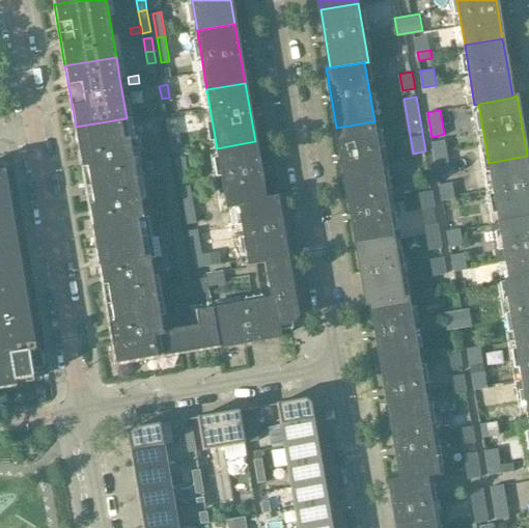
[(137,178),(130,138),(127,118),(76,127),(86,187),(137,178)]
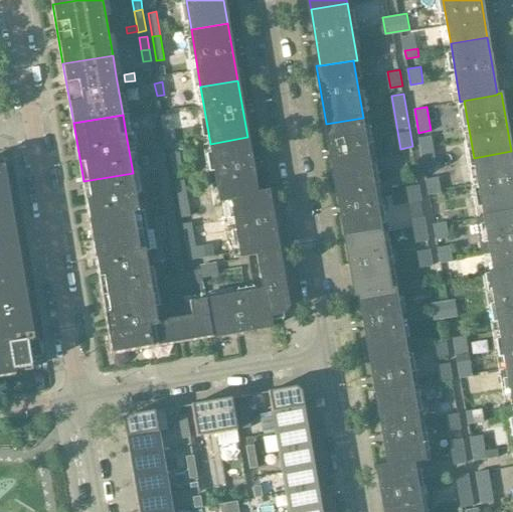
[(363,118),(326,124),(336,181),(373,175),(363,118)]
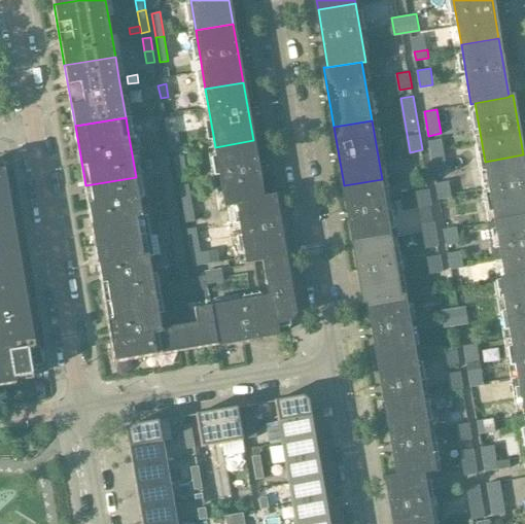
[(190,278),(169,150),(166,138),(165,132),(156,133),(184,291),(209,287),(206,275),(190,278)]
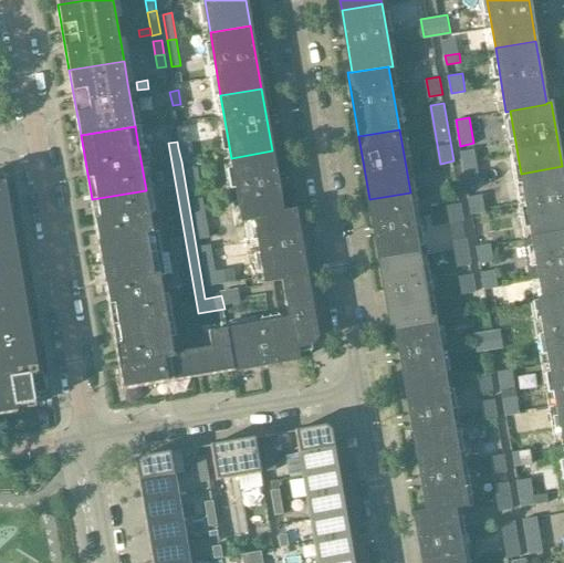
[(187,147),(178,148),(181,162),(189,160),(187,147)]
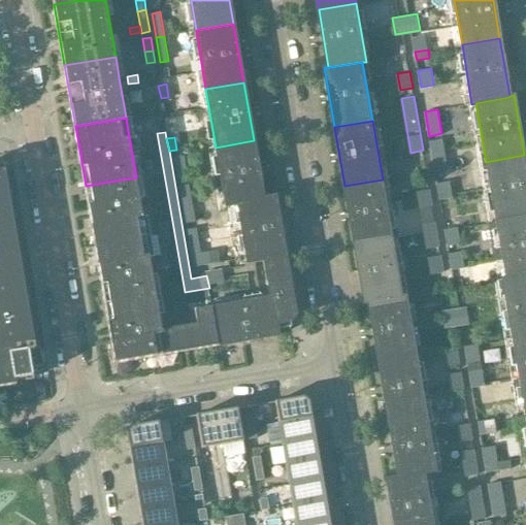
[(430,140),(436,173),(449,171),(445,146),(447,146),(445,137),(430,140)]
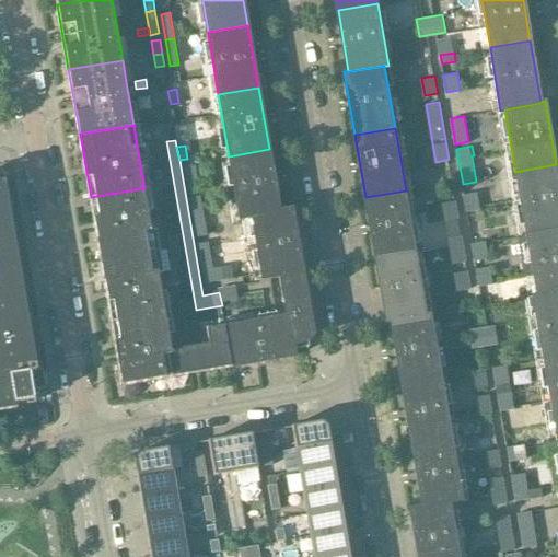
[(269,149),(229,157),(240,219),(245,218),(252,217),(253,216),(279,211),(280,210),(269,149)]
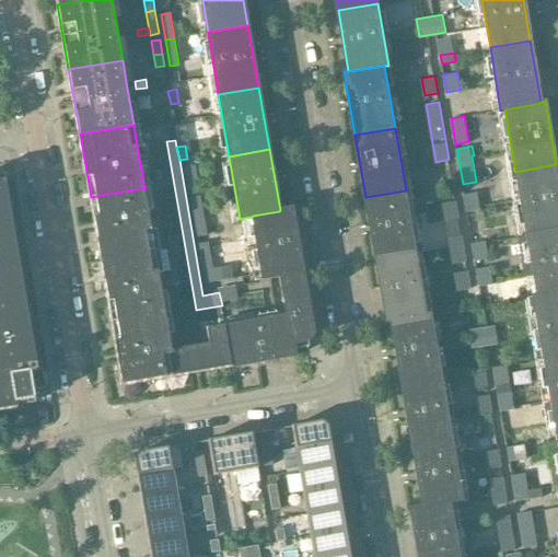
[(196,164),(187,165),(192,192),(200,190),(196,164)]
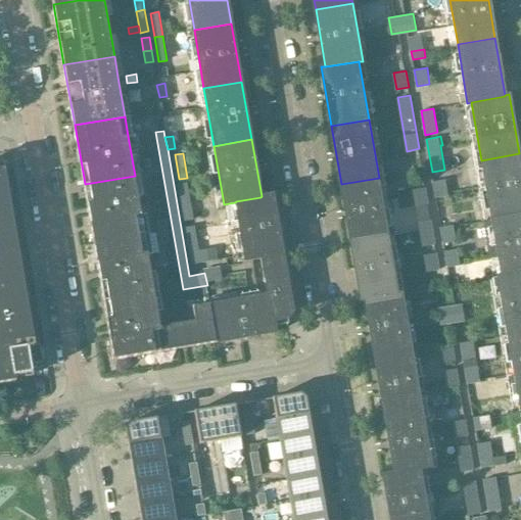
[(520,161),(519,153),(481,160),(491,218),(520,211),(520,161)]
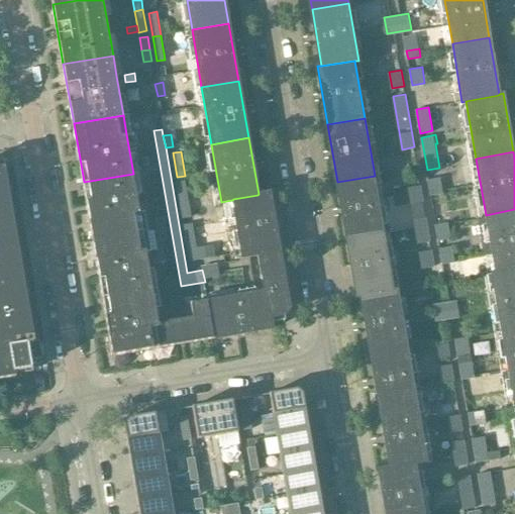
[(0,378),(17,376),(16,372),(18,371),(18,372),(33,369),(32,358),(43,356),(43,354),(43,353),(41,341),(41,340),(40,339),(35,340),(28,296),(26,287),(4,157),(0,158),(1,160),(0,160),(0,378)]
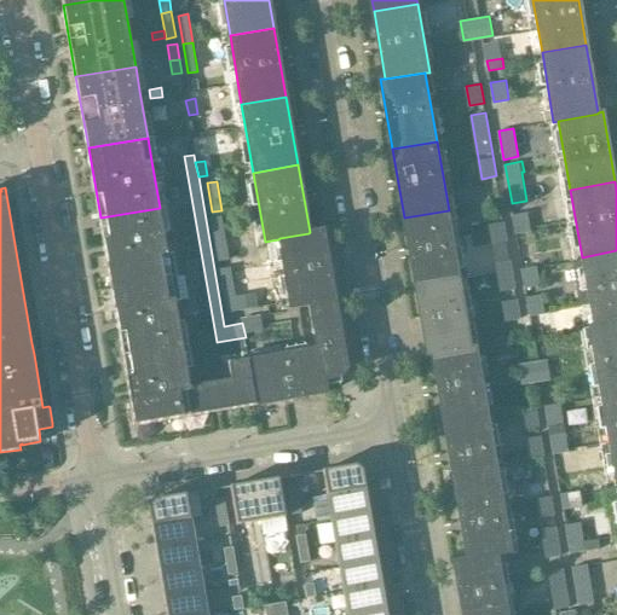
[(171,276),(163,231),(160,208),(101,218),(111,285),(171,276)]
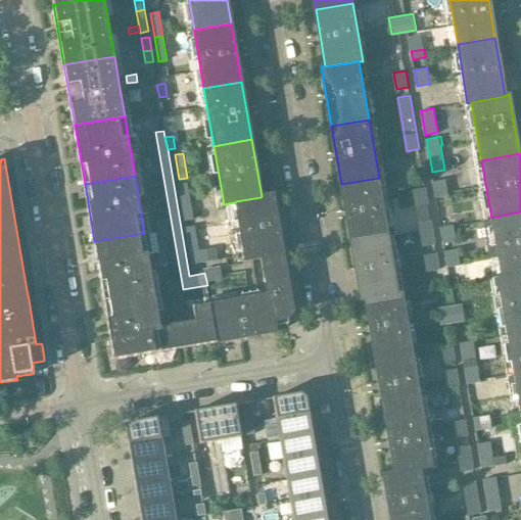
[(379,178),(341,184),(351,242),(389,236),(379,178)]
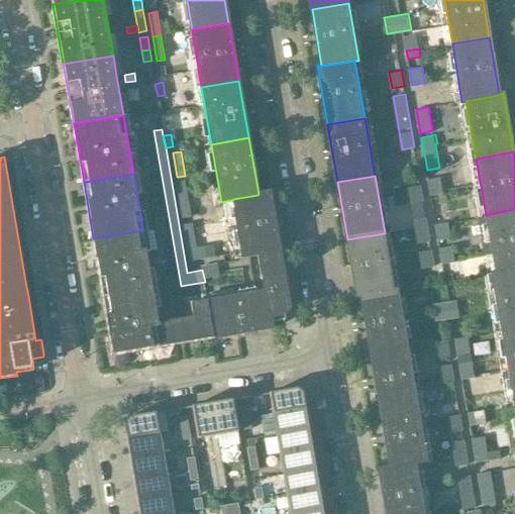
[(428,179),(431,195),(443,193),(440,177),(428,179)]
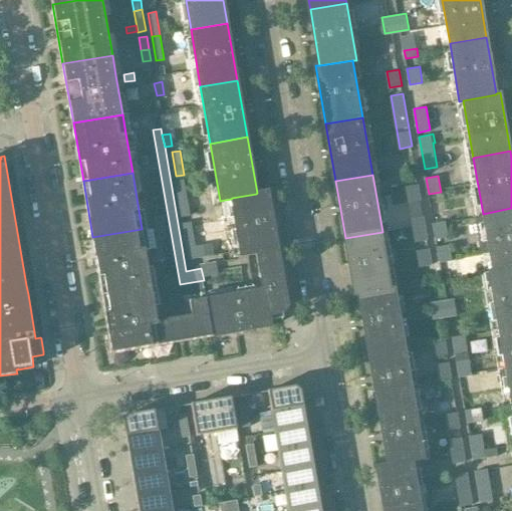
[(185,179),(177,180),(183,216),(191,214),(185,179)]
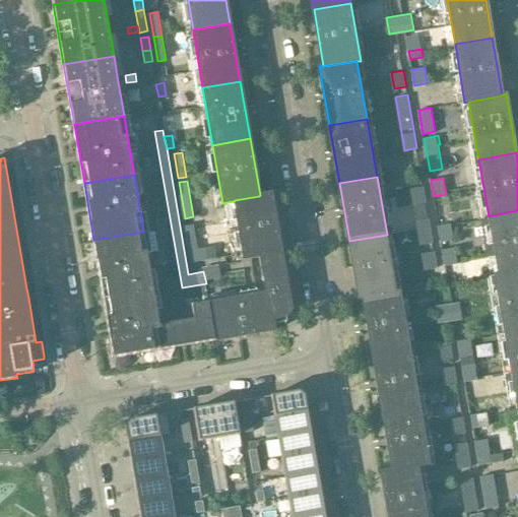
[(423,185),(410,187),(411,190),(413,204),(426,201),(423,185)]
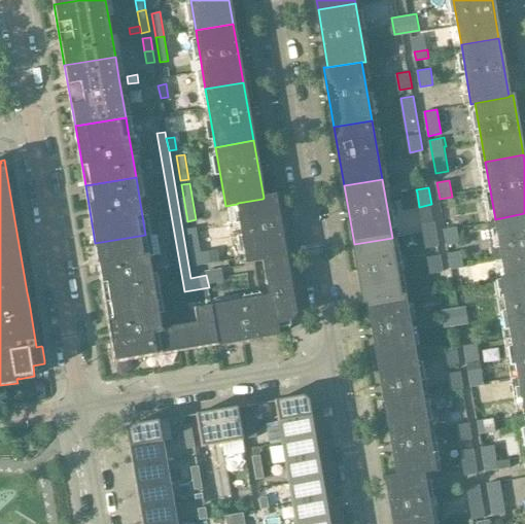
[(417,193),(401,195),(405,209),(419,207),(417,193)]
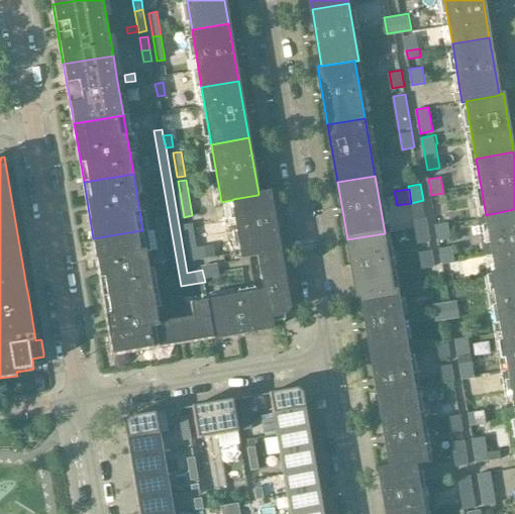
[(270,192),(259,194),(258,195),(233,199),(232,200),(242,258),(259,254),(280,250),(270,192)]
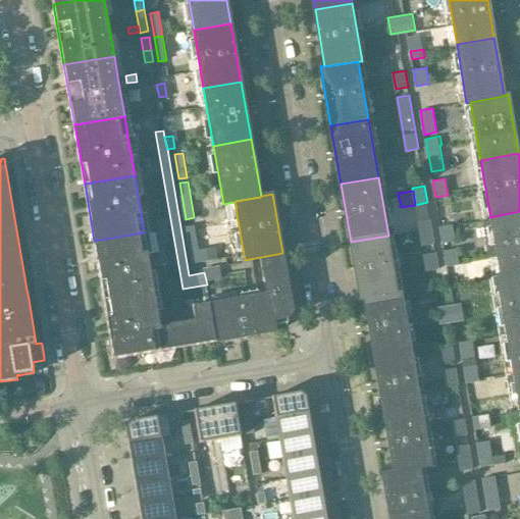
[(519,211),(490,217),(501,275),(519,271),(519,211)]
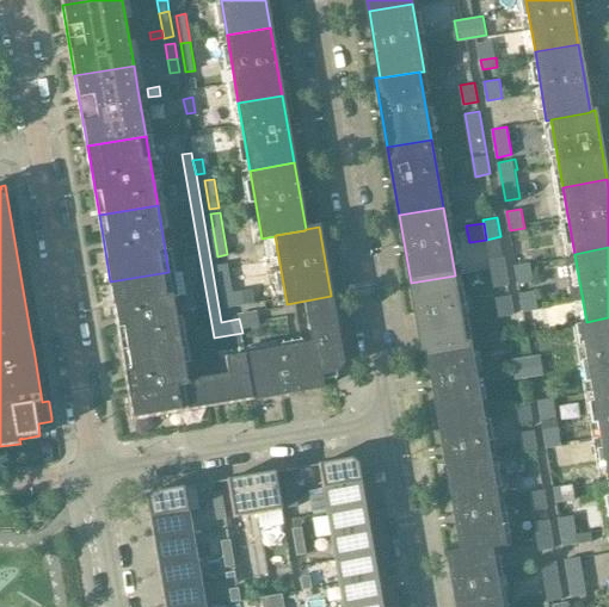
[(184,256),(186,268),(196,267),(194,254),(184,256)]
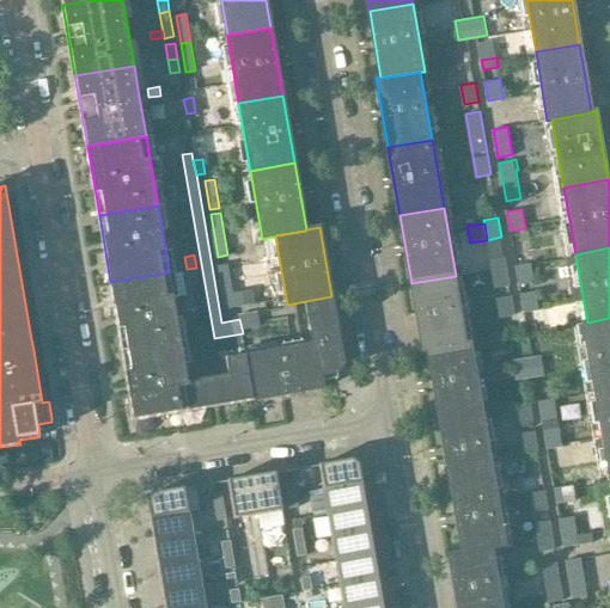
[(505,256),(490,258),(495,287),(510,284),(505,256)]
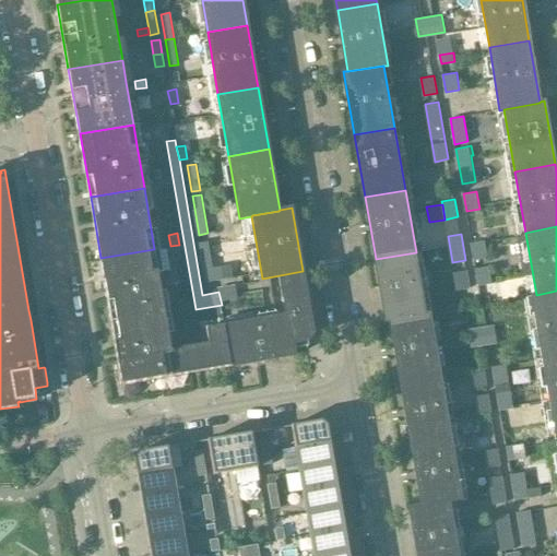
[(472,241),(474,259),(487,257),(485,239),(472,241)]
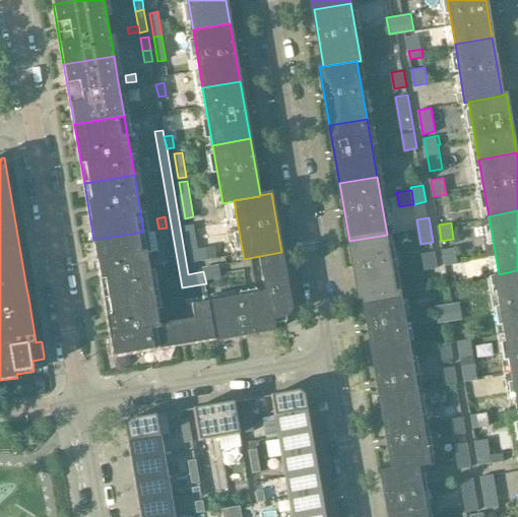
[(194,223),(186,225),(192,262),(216,257),(214,245),(198,248),(194,223)]
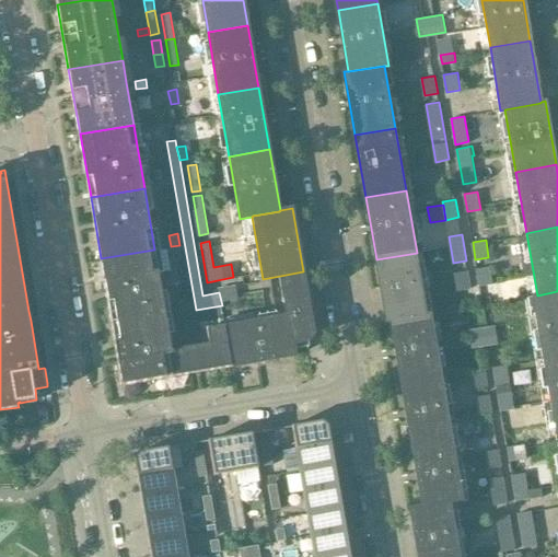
[(179,245),(171,246),(173,260),(182,259),(179,245)]
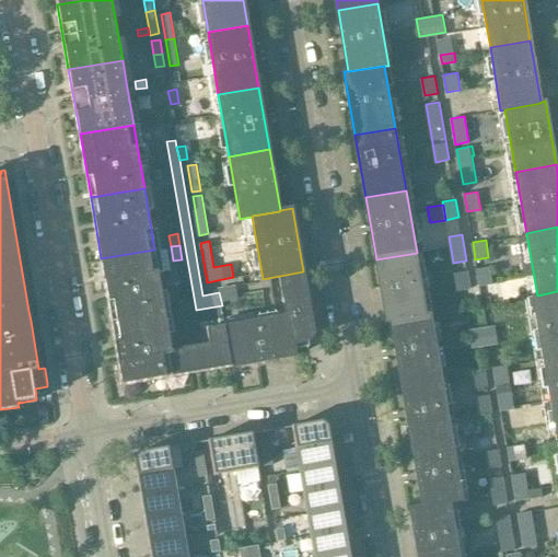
[(165,311),(159,271),(154,250),(101,258),(112,320),(165,311)]
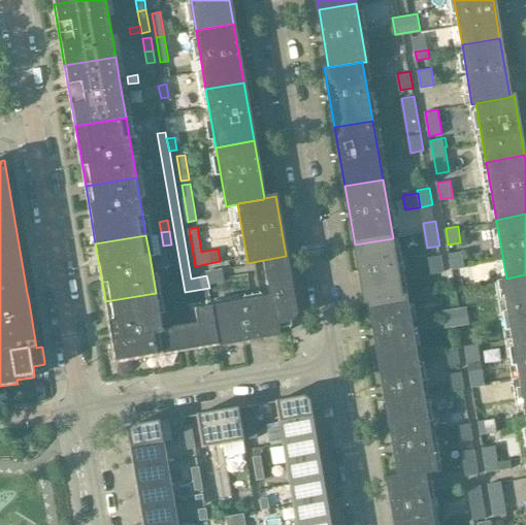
[(393,238),(355,244),(365,303),(369,302),(402,296),(393,238)]
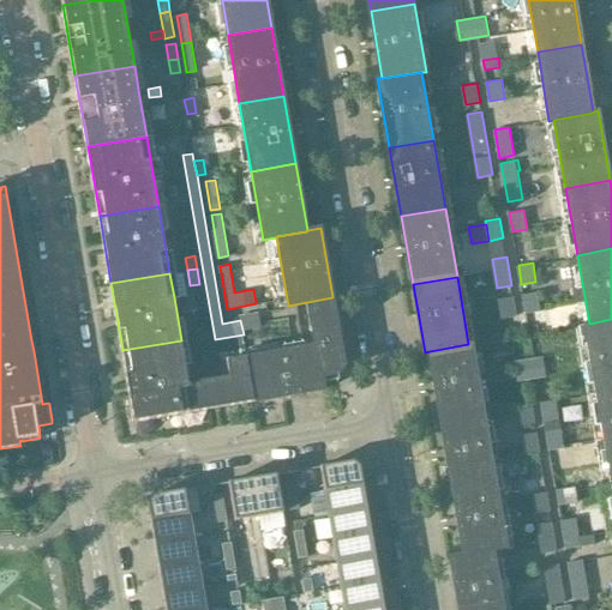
[(523,294),(527,313),(541,310),(538,291),(523,294)]
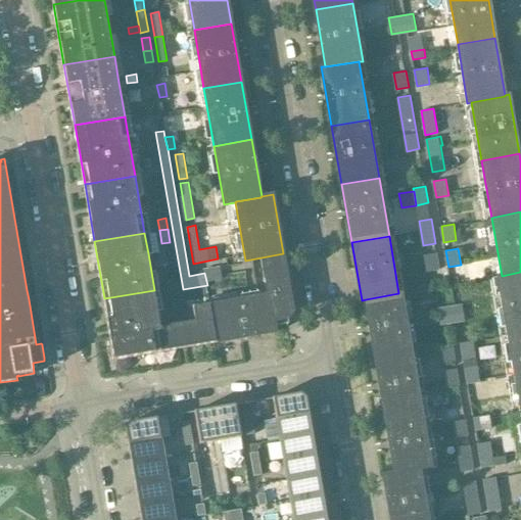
[(424,254),(427,271),(439,268),(437,251),(424,254)]
